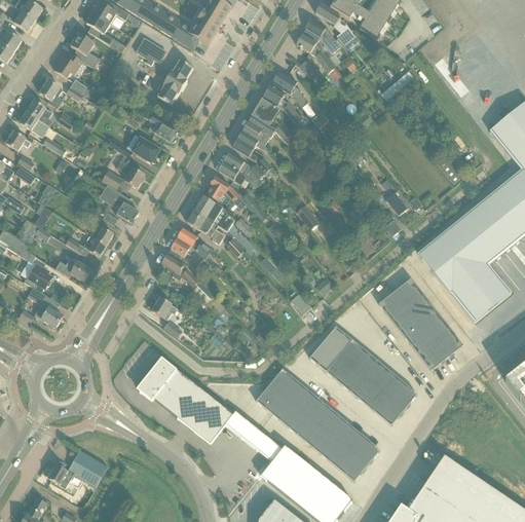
[(19,0),(14,6),(21,9),(35,19),(42,8),(33,2),(30,0),(19,0)]
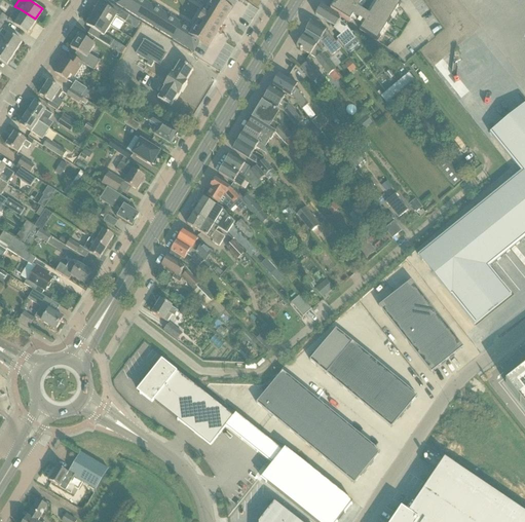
[(117,0),(116,1),(194,49),(200,39),(209,44),(231,7),(223,2),(224,0),(207,0),(210,2),(194,28),(148,0),(117,0)]
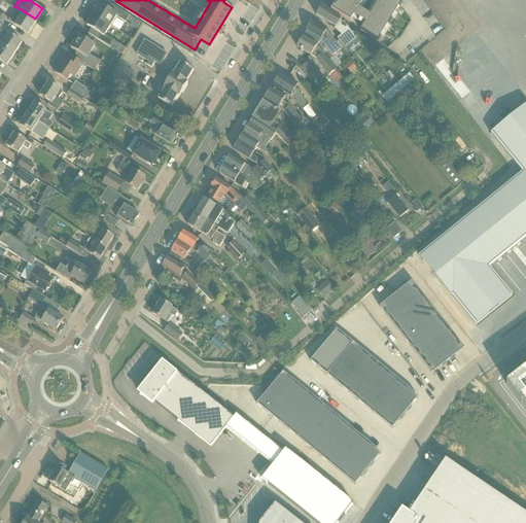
[(377,38),(400,1),(398,0),(377,0),(369,13),(357,5),(360,0),(338,0),(337,1),(335,0),(330,6),(350,18),(353,12),(364,21),(359,28),(377,38)]
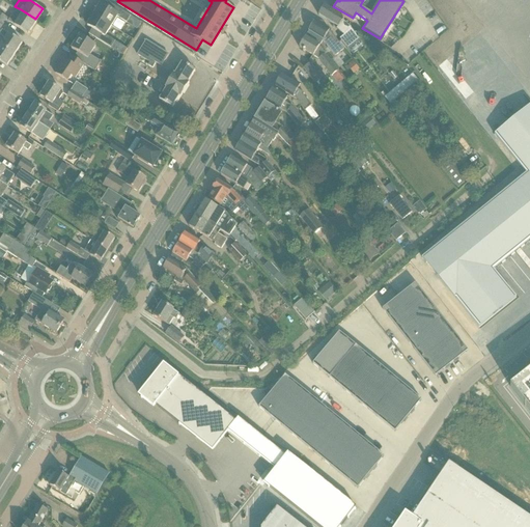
[(126,19),(130,12),(114,3),(111,8),(100,1),(92,11),(110,23),(116,14),(126,19)]
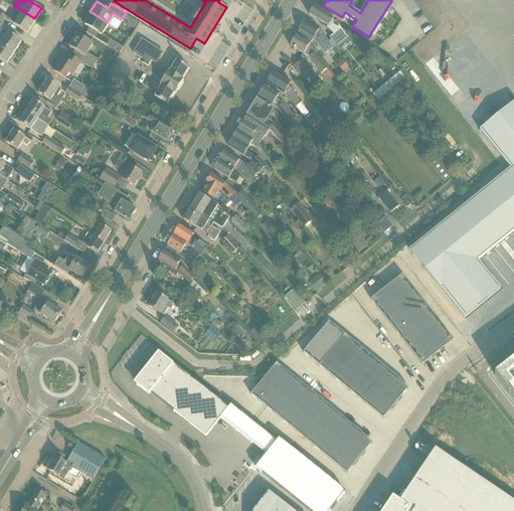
[(314,2),(308,11),(327,23),(325,24),(332,30),(328,34),(336,44),(348,34),(339,23),(340,22),(331,16),(333,14),(314,2)]
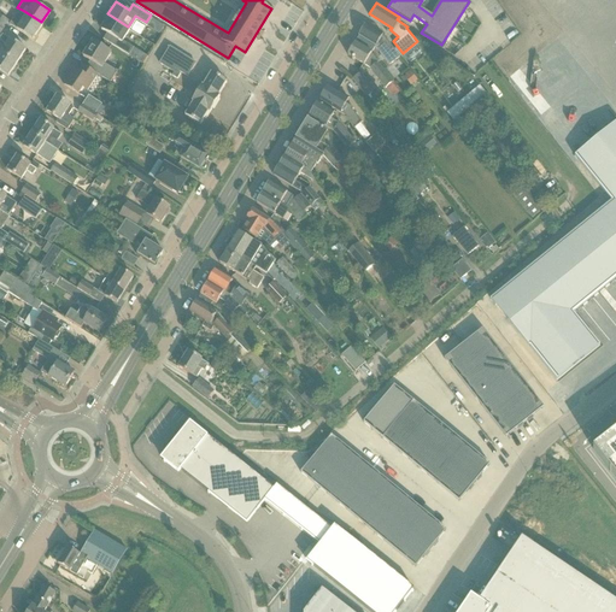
[(9,21),(22,29),(31,36),(41,22),(24,11),(19,18),(12,15),(9,21)]
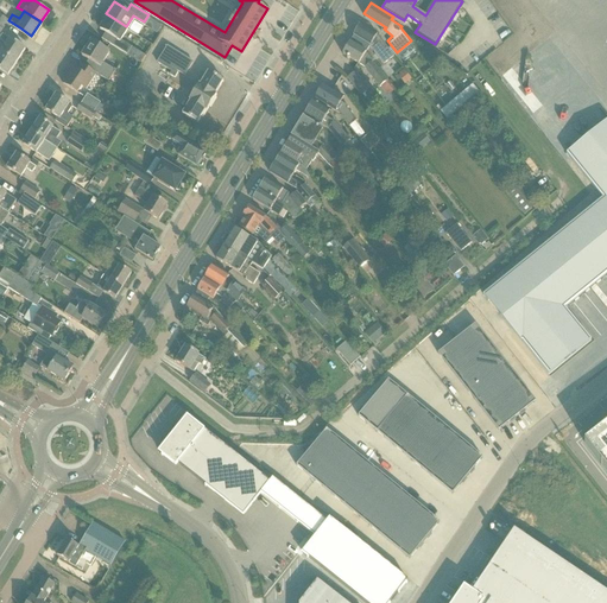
[(120,36),(126,26),(106,13),(99,25),(112,33),(108,40),(126,50),(131,43),(120,36)]
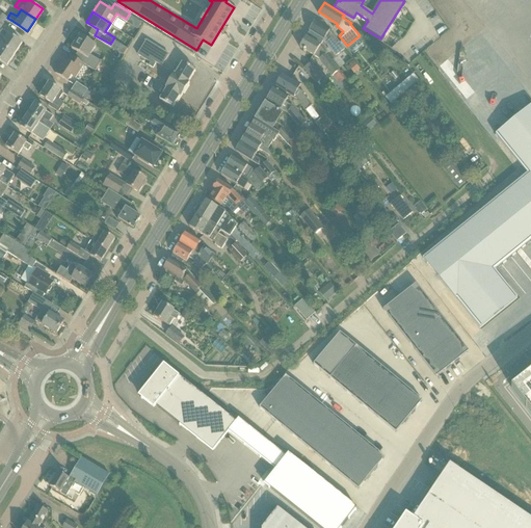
[(135,18),(131,24),(136,26),(139,21),(135,18)]
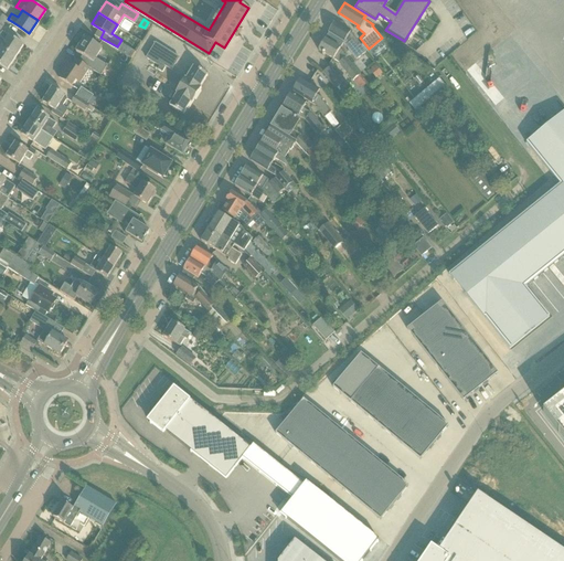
[(334,19),(325,34),(340,43),(342,40),(355,56),(365,49),(350,29),(334,19)]
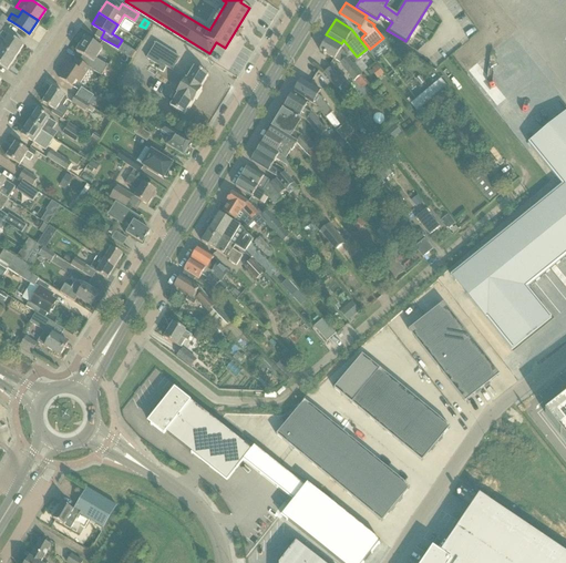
[(0,43),(14,53),(22,42),(13,36),(1,28),(0,29),(0,33),(4,37),(0,43)]
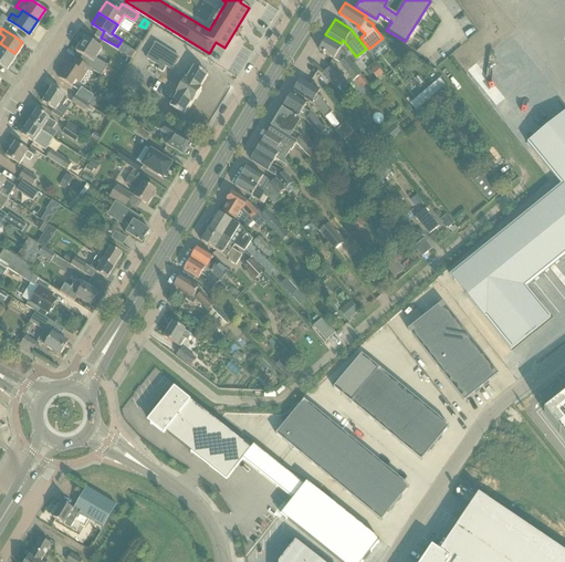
[(82,52),(77,59),(87,64),(100,72),(106,62),(95,54),(101,44),(84,34),(79,43),(75,49),(82,52)]
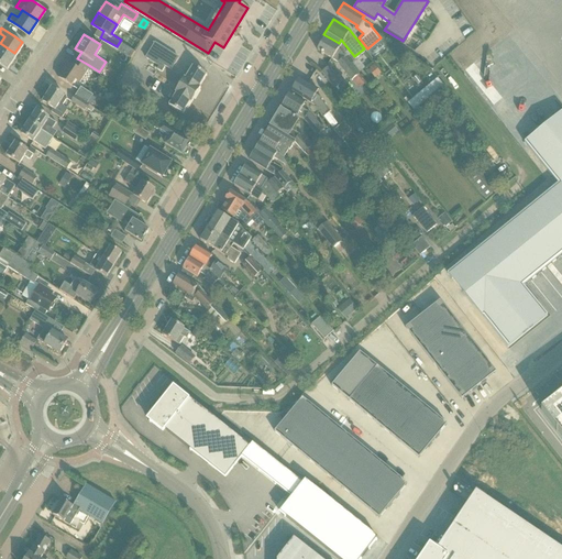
[(316,46),(326,52),(337,58),(335,58),(350,77),(351,76),(357,85),(365,79),(338,44),(339,43),(323,34),(316,46)]
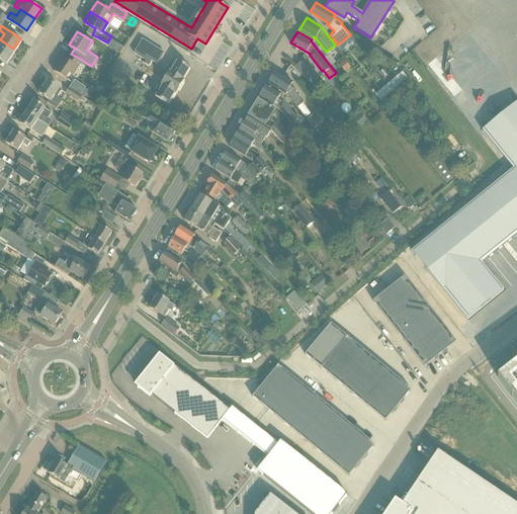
[(133,50),(144,57),(146,54),(156,61),(158,58),(163,50),(142,36),(137,45),(133,50)]
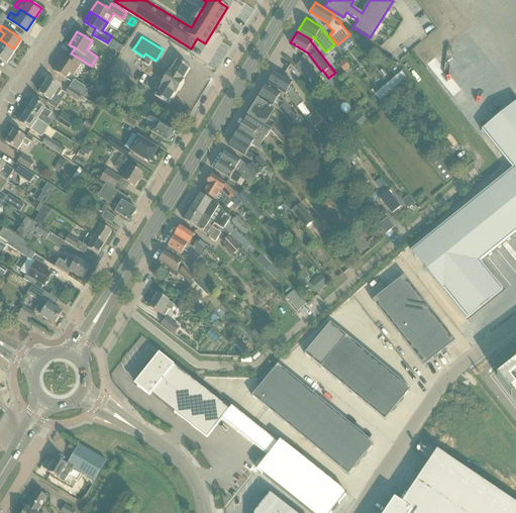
[(0,57),(6,61),(13,48),(0,39),(0,57)]
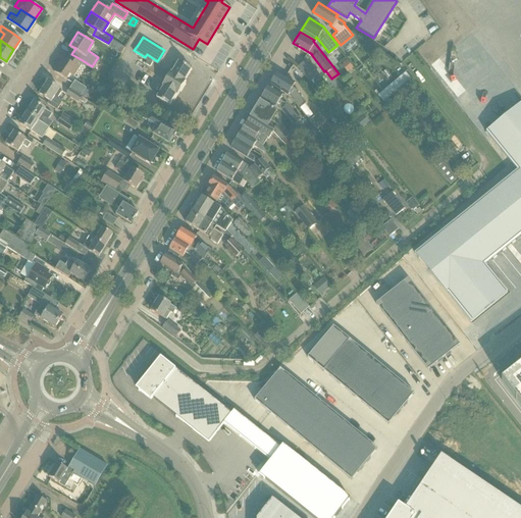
[(53,68),(61,73),(65,76),(67,73),(68,74),(70,71),(72,73),(76,67),(81,60),(80,60),(81,59),(71,54),(68,52),(65,57),(61,55),(53,68)]
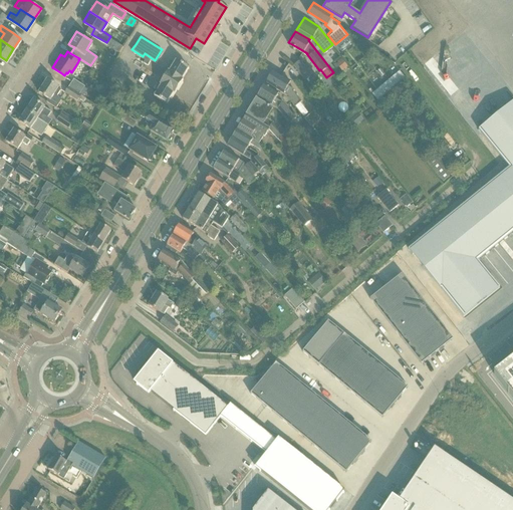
[(340,54),(336,57),(337,59),(336,60),(341,67),(346,63),(340,54)]
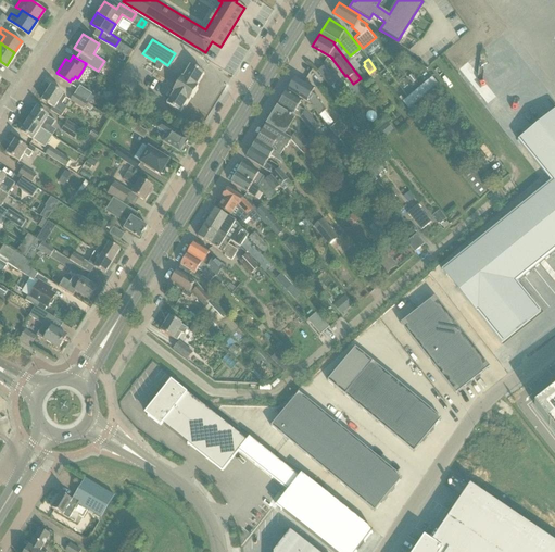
[(172,88),(173,89),(165,101),(179,109),(187,98),(188,98),(197,83),(196,83),(203,71),(189,62),(181,74),(180,73),(172,88)]
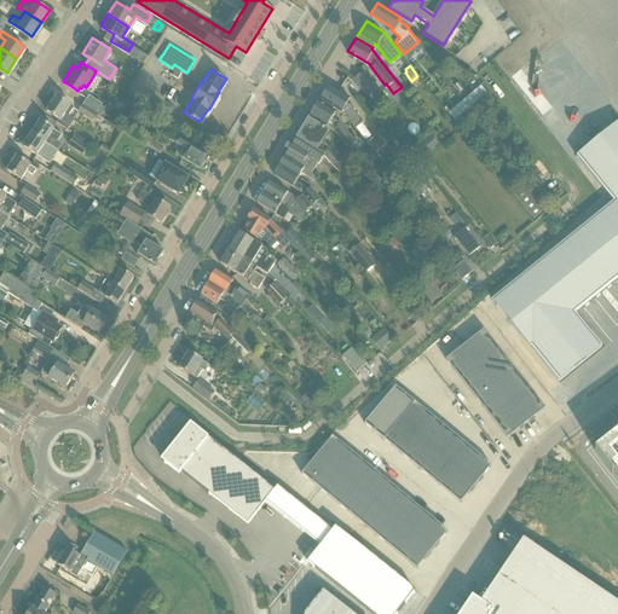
[(367,93),(374,87),(359,69),(352,75),(367,93)]
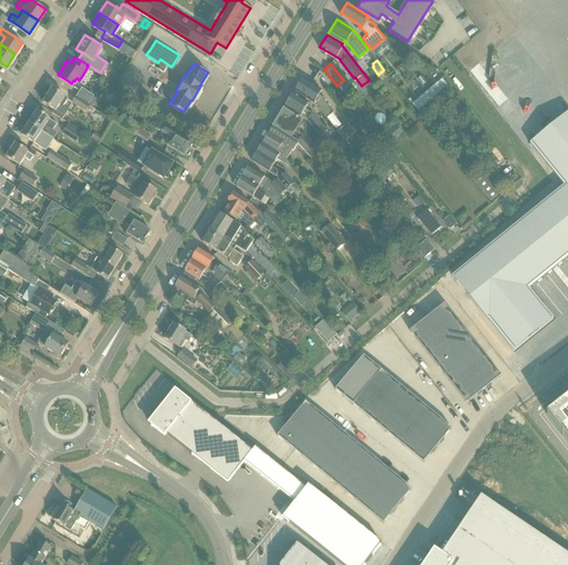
[(294,89),(304,95),(318,103),(318,105),(324,112),(325,115),(332,109),(326,100),(322,98),(325,96),(318,91),(320,87),(309,80),(301,76),(294,89)]
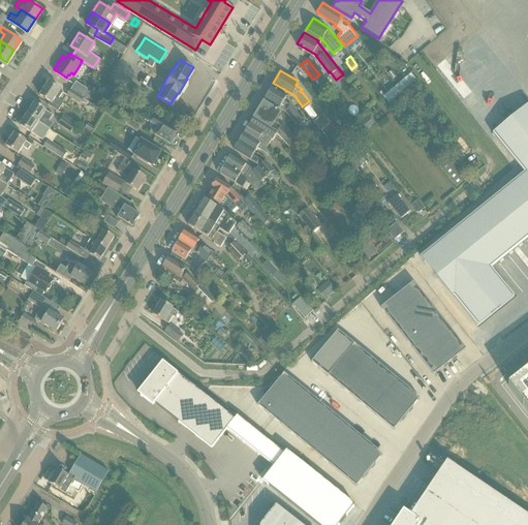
[(409,71),(396,83),(401,89),(415,78),(409,71)]
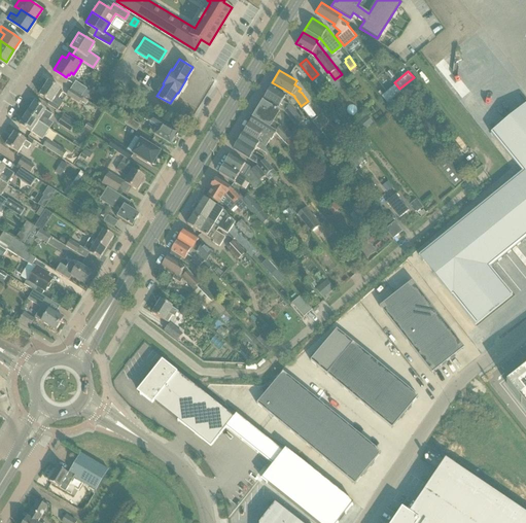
[(46,101),(55,107),(56,107),(58,104),(59,105),(63,99),(58,95),(61,89),(59,88),(60,86),(56,84),(47,78),(46,79),(47,79),(39,92),(39,91),(38,92),(48,98),(46,101)]
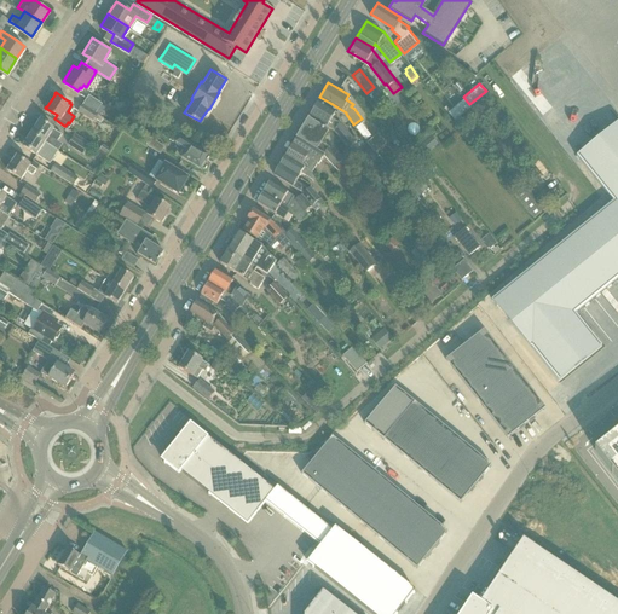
[(82,100),(82,102),(94,109),(100,100),(88,92),(82,100)]
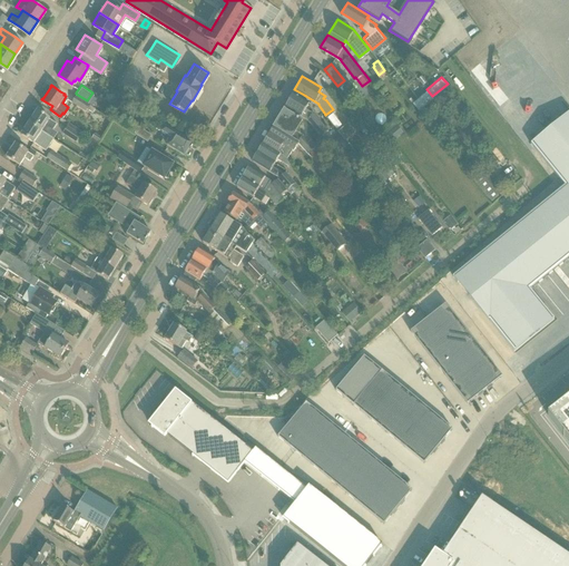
[(116,87),(114,90),(115,95),(117,97),(121,96),(123,94),(123,88),(119,86),(116,87)]
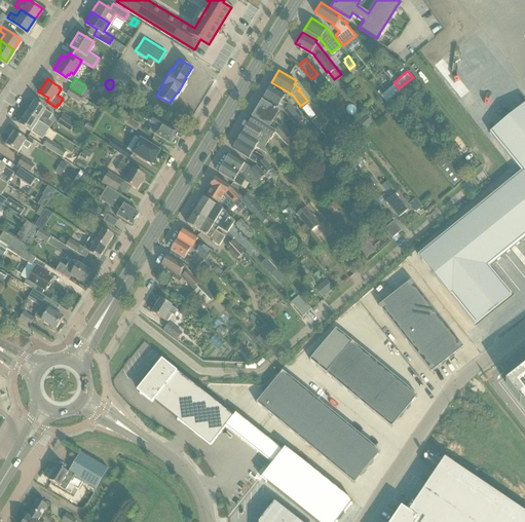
[(266,90),(263,97),(271,102),(283,109),(295,123),(301,117),(287,101),(280,98),(284,92),(279,89),(270,84),(269,86),(267,86),(265,89),(266,90)]
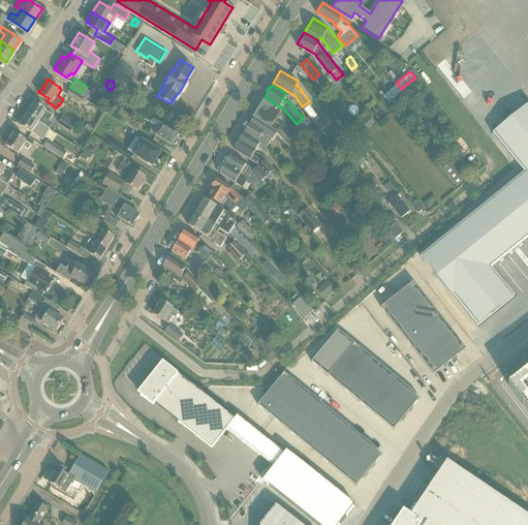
[(85,96),(81,93),(70,87),(66,92),(79,100),(80,98),(85,101),(87,97),(85,96)]
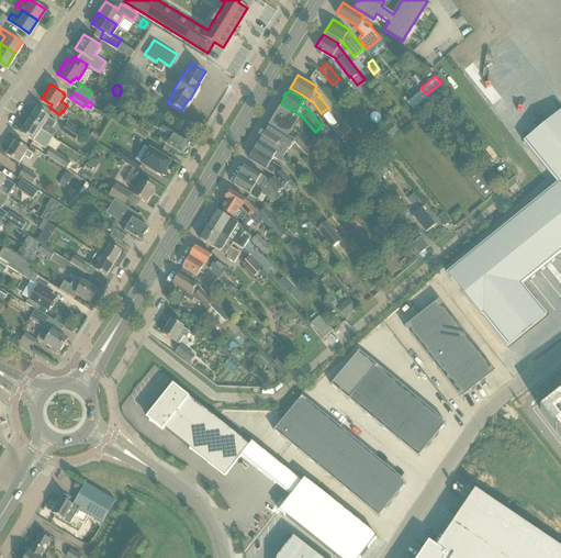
[(35,105),(27,118),(34,122),(41,126),(47,131),(55,119),(35,105)]
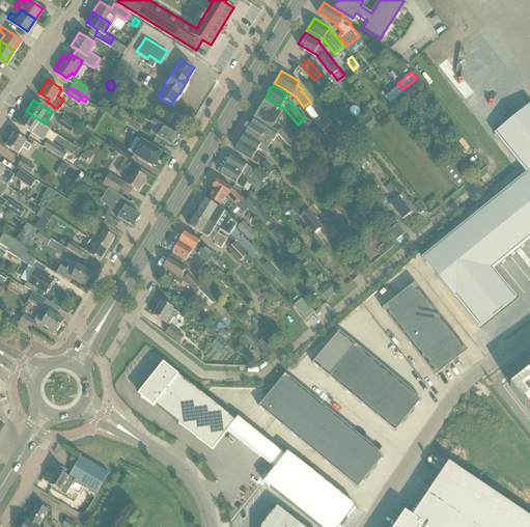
[(275,119),(280,110),(273,105),(263,100),(254,115),(276,128),(286,140),(285,140),(297,153),(300,150),(289,137),(291,135),(281,122),(275,119)]
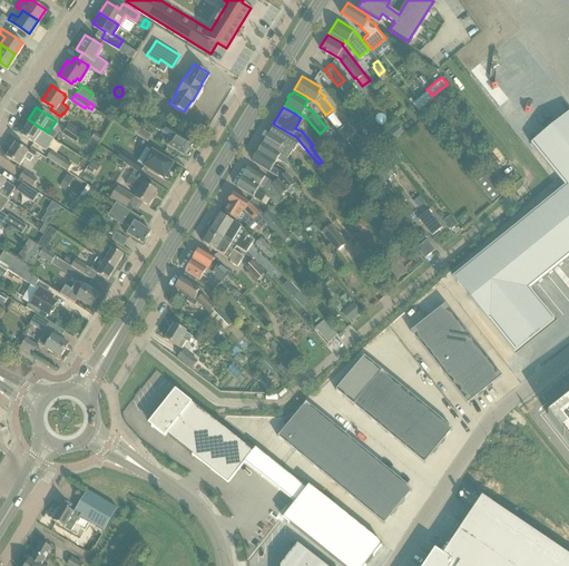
[(568,185),(568,191),(463,282),(525,354),(565,320),(539,291),(568,264),(568,113),(533,144),(568,185)]
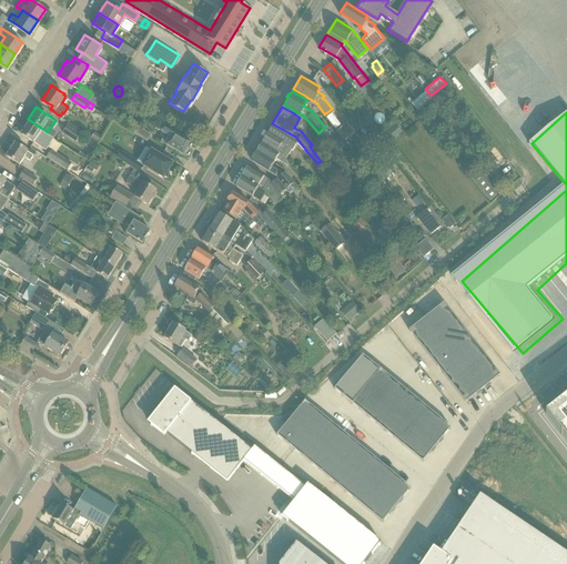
[(48,132),(41,128),(34,123),(28,119),(20,131),(40,144),(44,147),(52,134),(48,132)]
